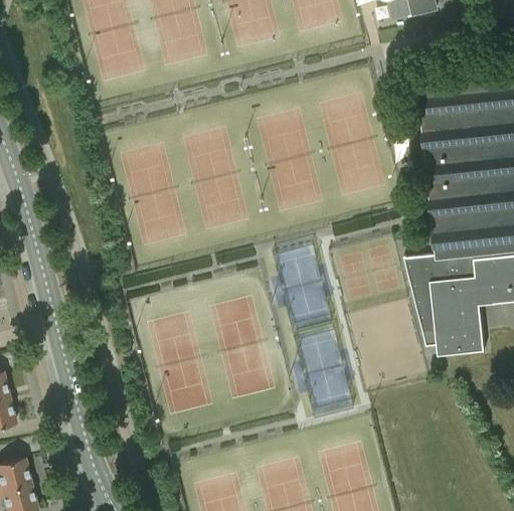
[(435,0),(377,0),(378,0),(380,2),(382,3),(383,3),(385,4),(387,4),(390,4),(405,0),(410,18),(438,12),(435,0)]
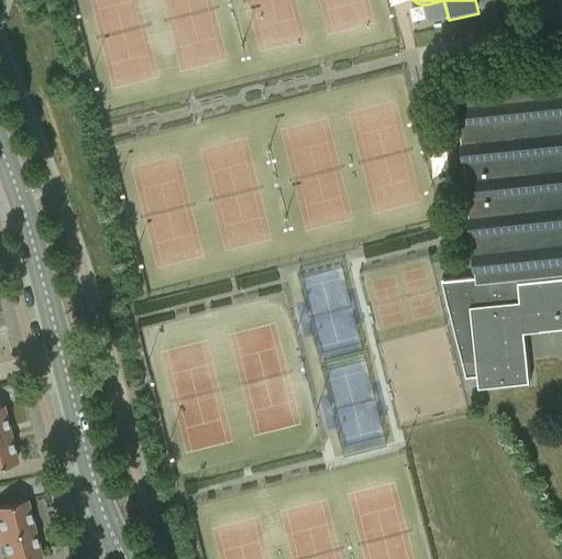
[(463,365),(477,363),(480,391),(530,385),(526,336),(561,331),(561,85),(460,96),(478,277),(442,281),(463,365)]
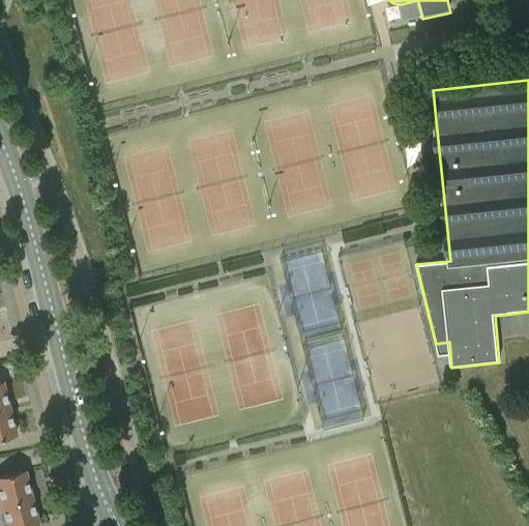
[(0,414),(10,412),(4,386),(0,386),(0,414)]
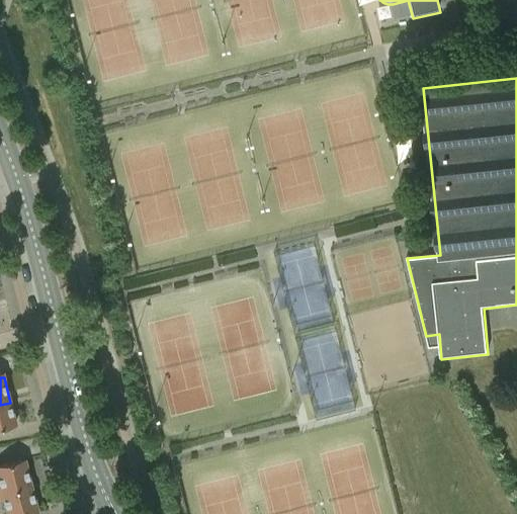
[(0,432),(16,428),(10,403),(0,405),(0,432)]
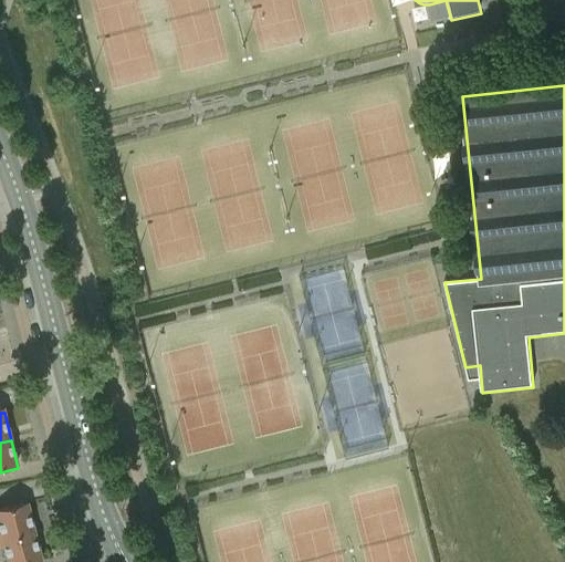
[(0,543),(34,536),(28,507),(0,513),(0,527),(2,538),(0,538),(0,543)]
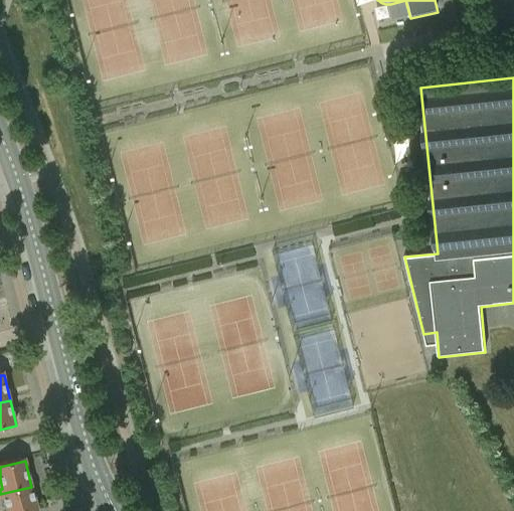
[(37,510),(31,487),(0,494),(0,500),(5,499),(7,510),(37,510)]
